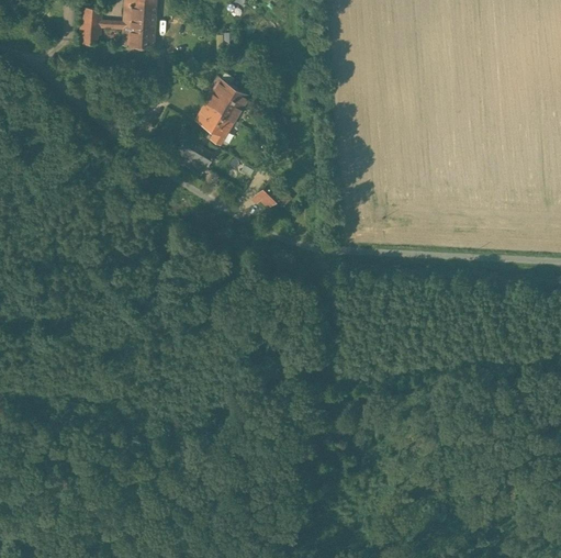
[(156,0),(125,0),(123,48),(154,51),(156,0)]
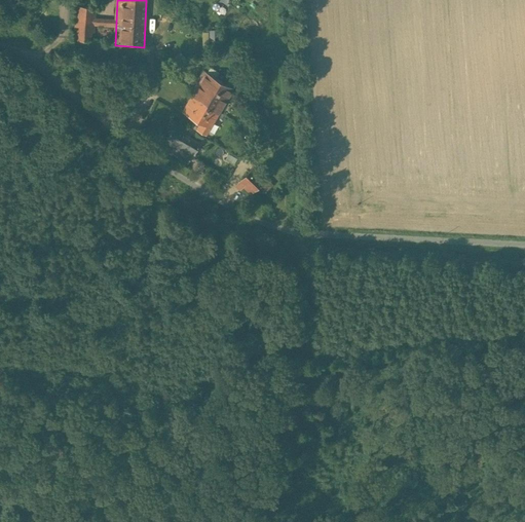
[(96,10),(77,9),(75,43),(94,44),(96,10)]
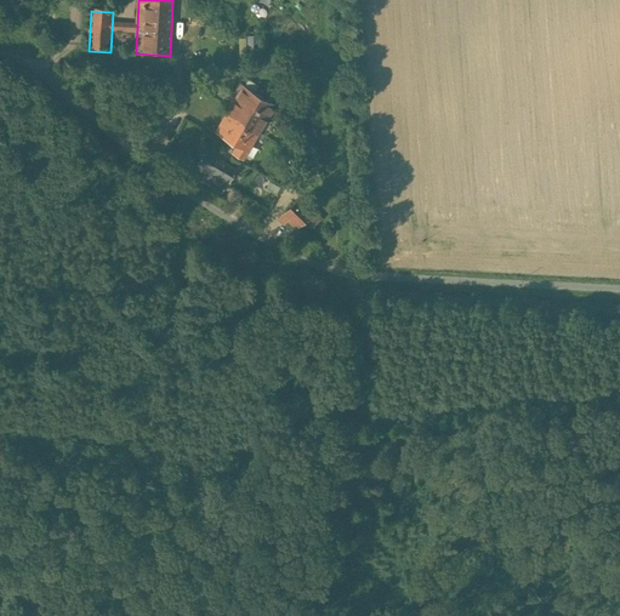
[(276,108),(244,89),(228,115),(260,135),(276,108)]
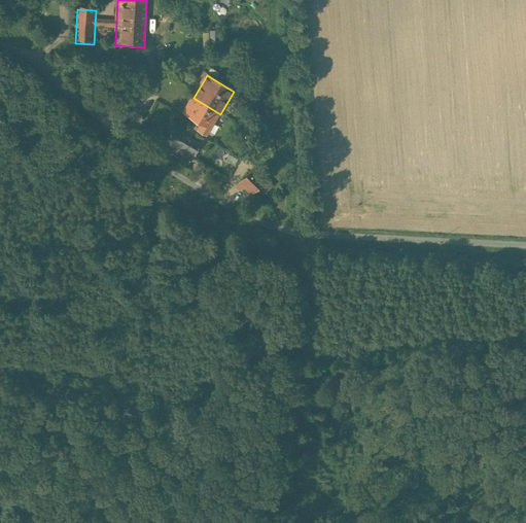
[(220,114),(194,98),(183,115),(202,126),(198,133),(206,138),(220,114)]
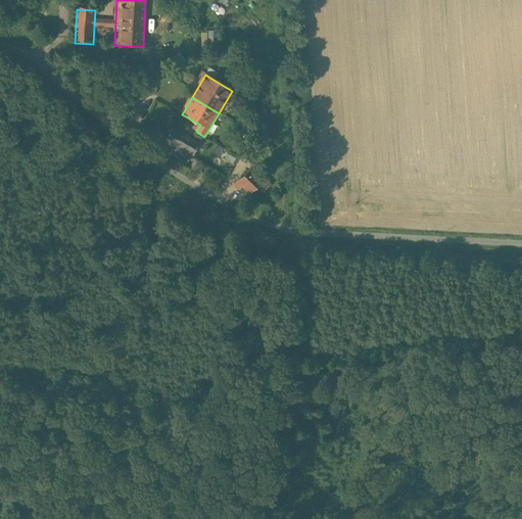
[(199,146),(173,131),(163,146),(190,161),(199,146)]
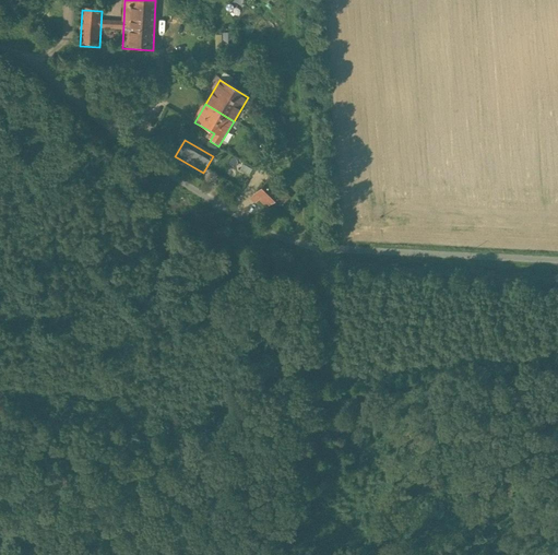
[(269,182),(254,198),(259,202),(268,210),(273,204),(282,195),(269,182)]
